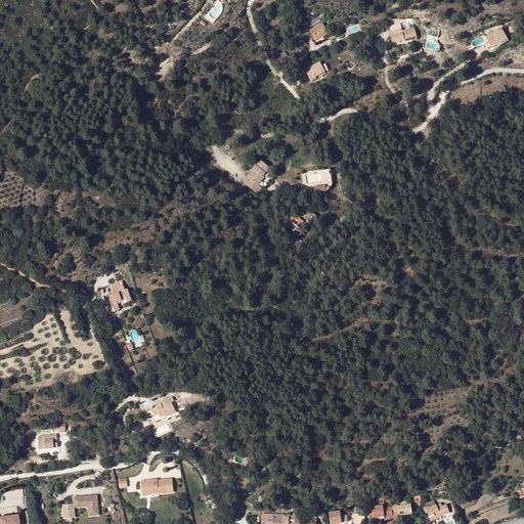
[(325,17),(323,13),(308,24),(310,28),(320,22),(320,20),(325,17)]
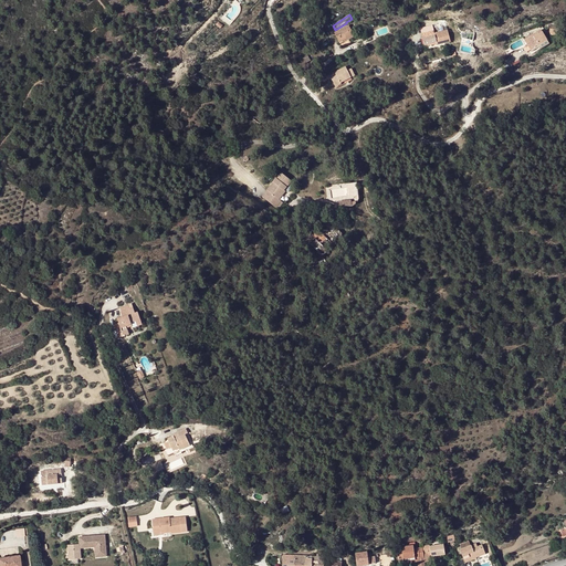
[(339,43),(347,40),(346,38),(354,33),(349,25),(334,33),(339,43)]
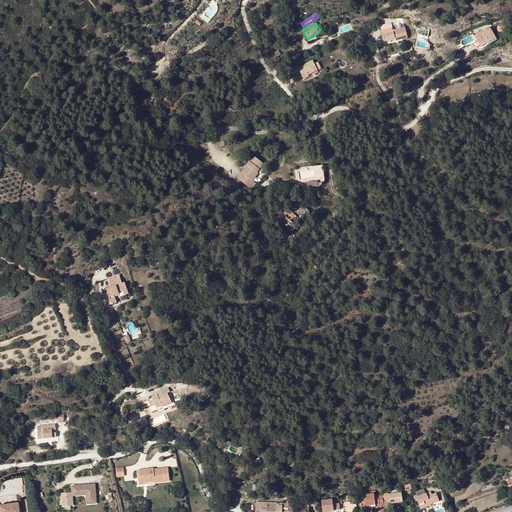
[(497,40),(490,27),(475,36),(482,49),(497,40)]
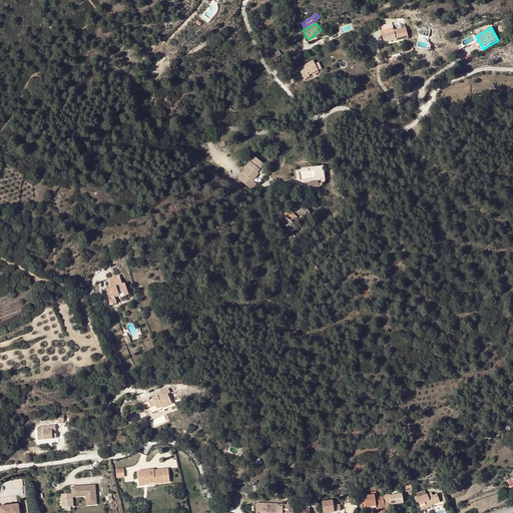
[(383,31),(385,41),(399,38),(399,40),(403,39),(403,38),(408,37),(406,28),(394,31),(394,28),(383,31)]
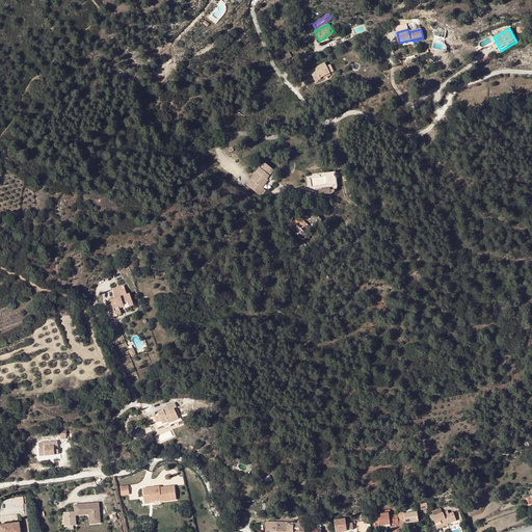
[(204,36),(198,30),(190,38),(196,45),(204,36)]
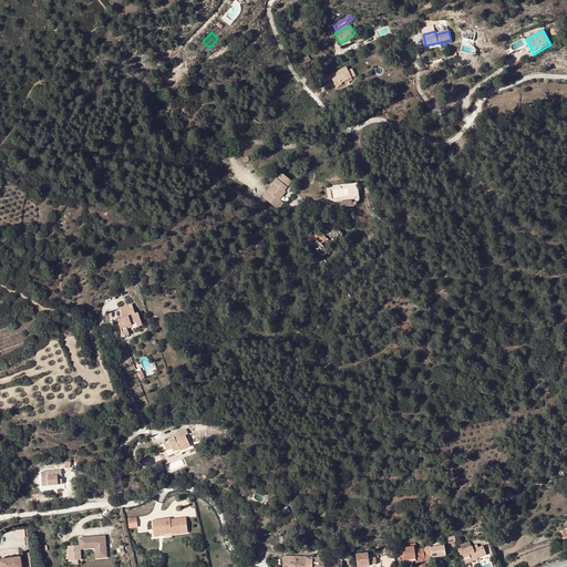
[(336,78),(332,80),(336,88),(342,84),(341,83),(346,81),(344,79),(350,75),(351,78),(356,75),(352,69),(348,71),(347,66),(333,73),(336,78)]
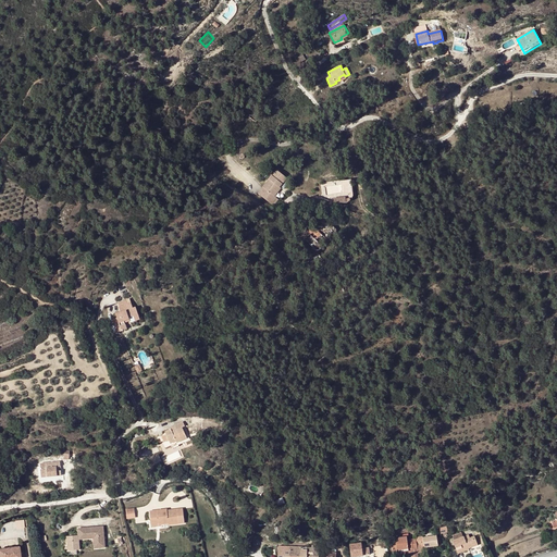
[(274,196),(281,188),(280,187),(287,178),(276,170),(263,187),(274,196)]
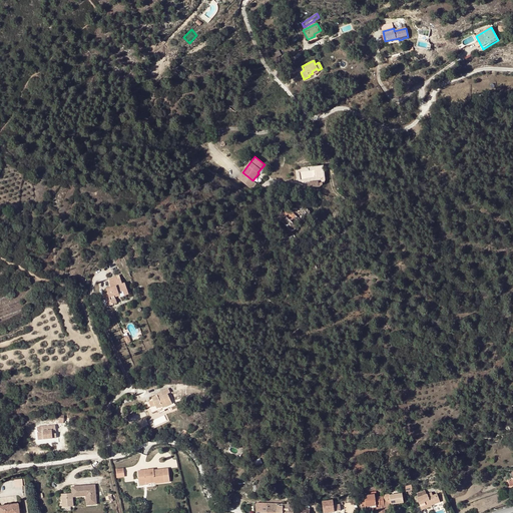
[(258,172),(259,173),(261,175),(268,166),(265,164),(258,172)]
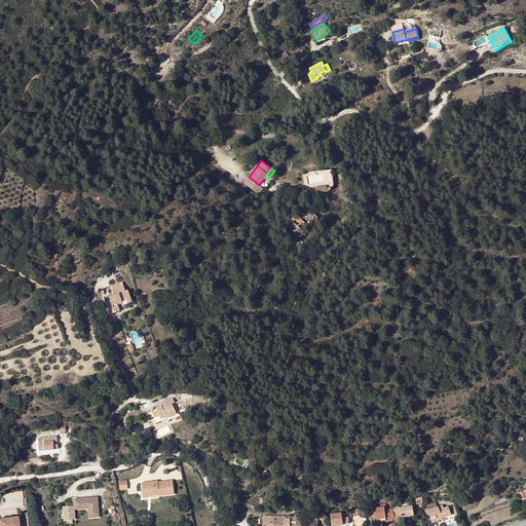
[(305,211),(303,218),(307,219),(308,217),(311,217),(312,212),(305,211)]
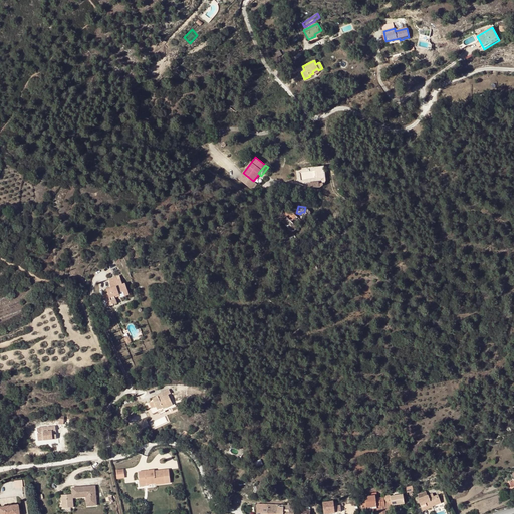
[(290,209),(285,214),(286,216),(282,220),(292,231),(297,226),(292,221),(297,216),(290,209)]
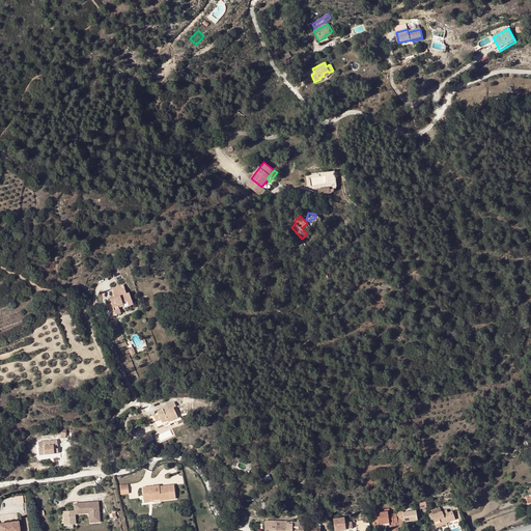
[(315,272),(316,266),(308,264),(309,258),(307,257),(305,270),(315,272)]
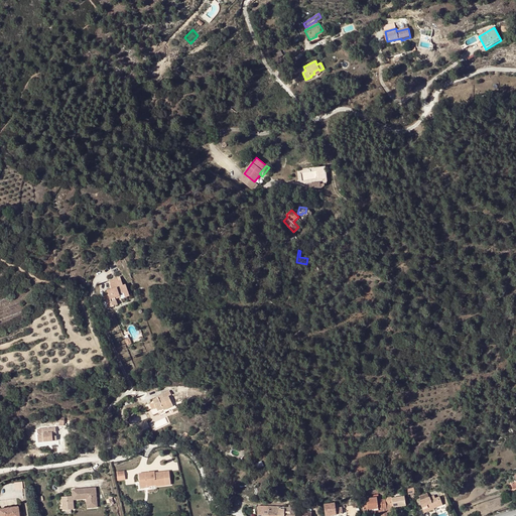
[(111,284),(112,288),(113,289),(108,291),(109,294),(105,296),(109,307),(118,304),(116,299),(115,297),(120,295),(120,294),(124,292),(126,297),(129,296),(125,285),(123,285),(122,280),(111,284)]
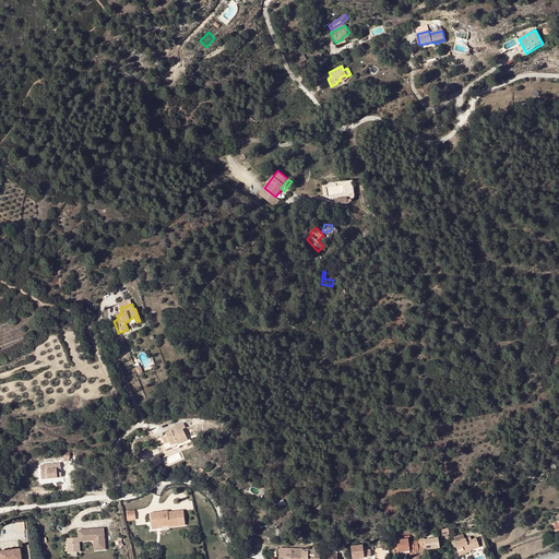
[(183,424),(176,428),(178,431),(174,433),(171,431),(166,433),(167,436),(163,438),(165,444),(169,442),(171,445),(177,442),(178,444),(188,439),(183,429),(186,428),(183,424)]
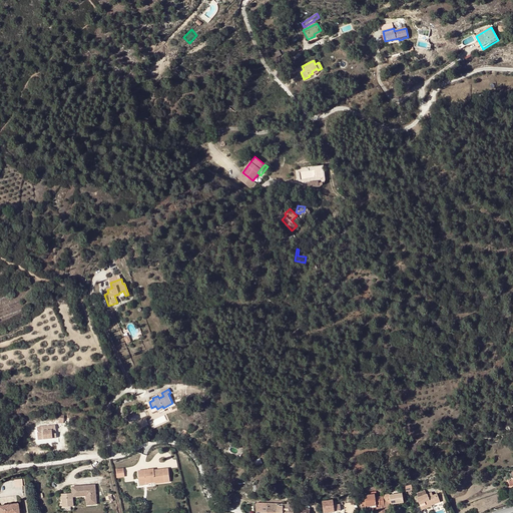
[(37,427),(38,437),(43,437),(44,439),(48,439),(56,438),(56,434),(54,434),(54,430),(55,429),(55,425),(37,427)]
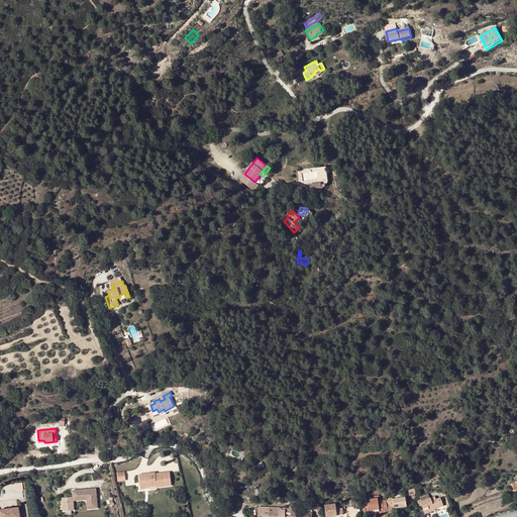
[(157,486),(157,488),(166,487),(165,474),(156,475),(156,476),(151,477),(151,474),(138,475),(141,490),(147,489),(147,487),(157,486)]
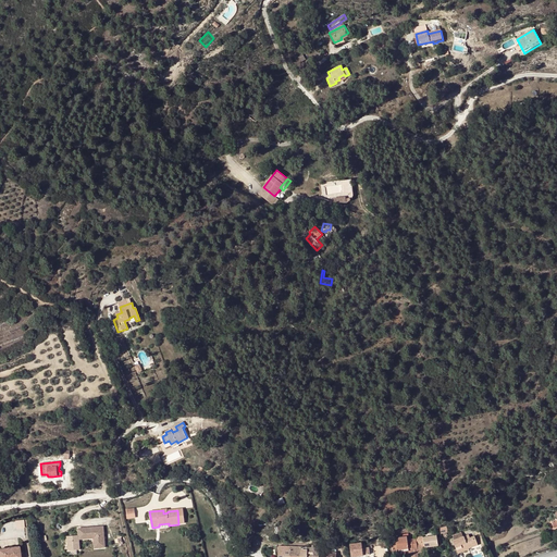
[(93,531),(94,536),(104,534),(100,518),(96,519),(97,521),(93,522),(91,520),(76,523),(77,530),(78,534),(93,531)]
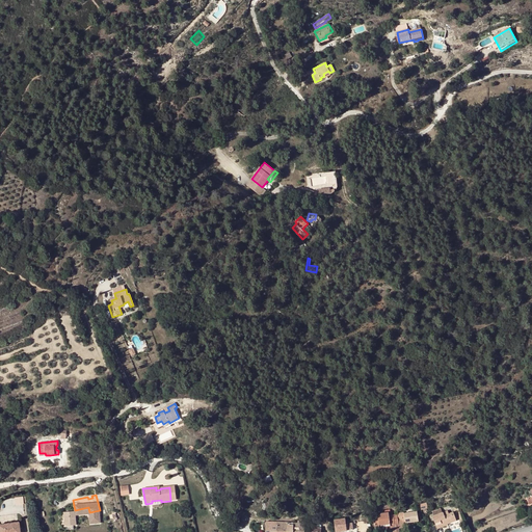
[(75,510),(74,506),(63,508),(65,522),(77,520),(75,510)]
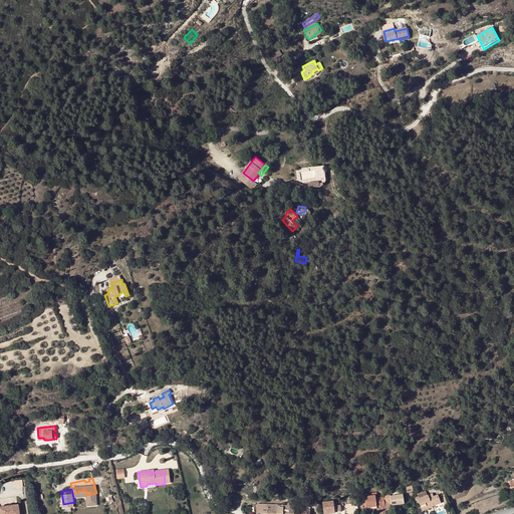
[(433,494),(428,496),(419,499),(422,509),(432,505),(432,506),(441,503),(438,495),(434,497),(433,494)]
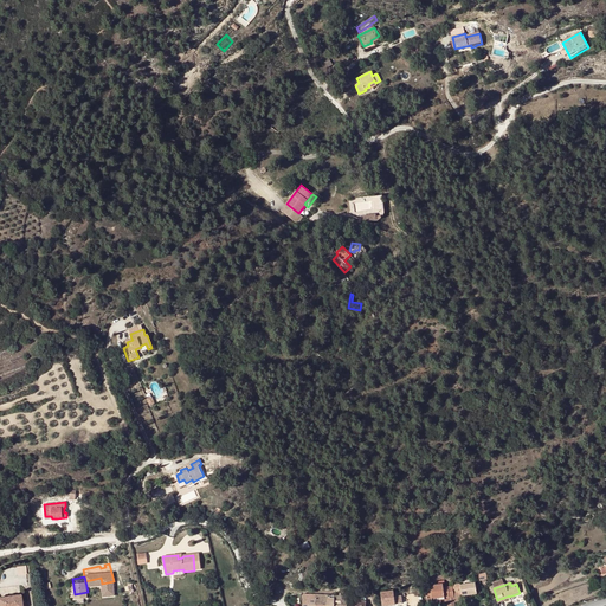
[(477,595),(476,584),(461,585),(462,597),(477,595)]
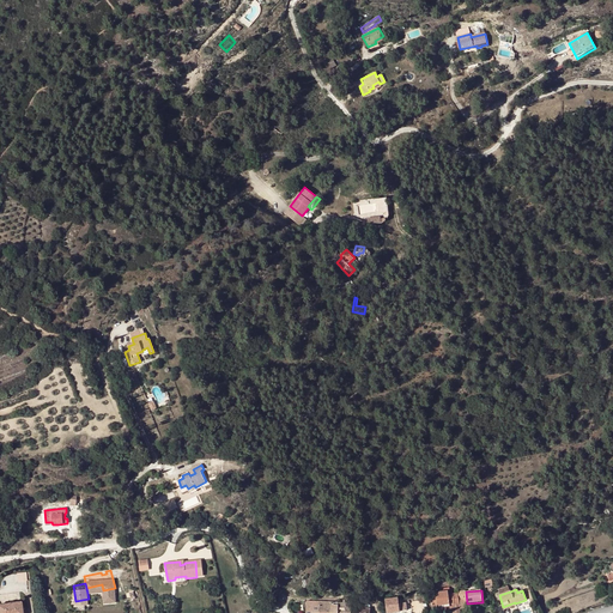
[(430,594),(432,608),(445,607),(450,606),(450,608),(454,608),(453,612),(460,612),(459,593),(448,594),(448,592),(443,592),(430,594)]
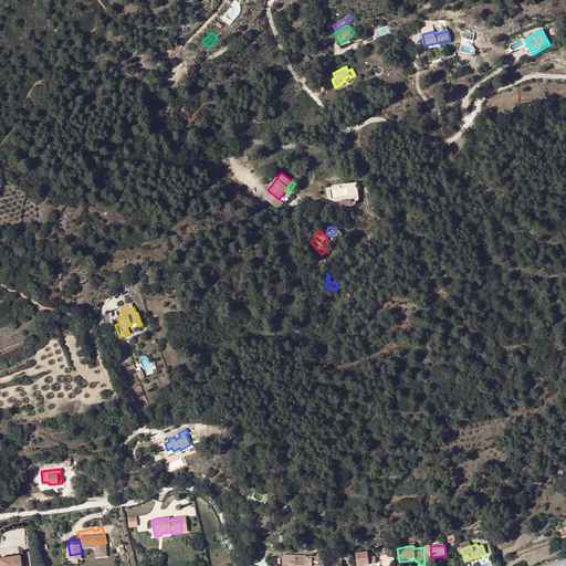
[(368,557),(367,552),(355,554),(357,565),(375,563),(374,557),(368,557)]
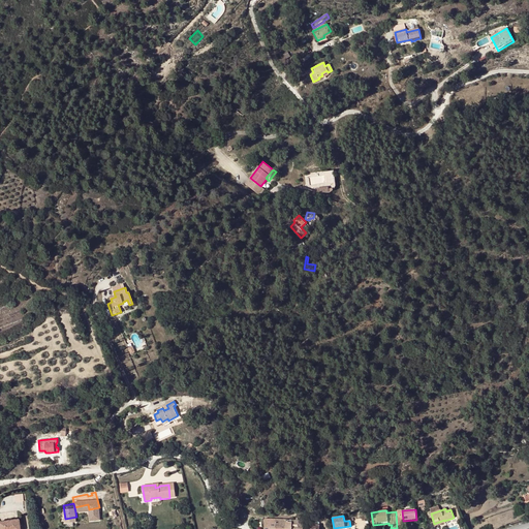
[(303,528),(304,517),(297,517),(297,520),(291,520),(291,528),(303,528)]
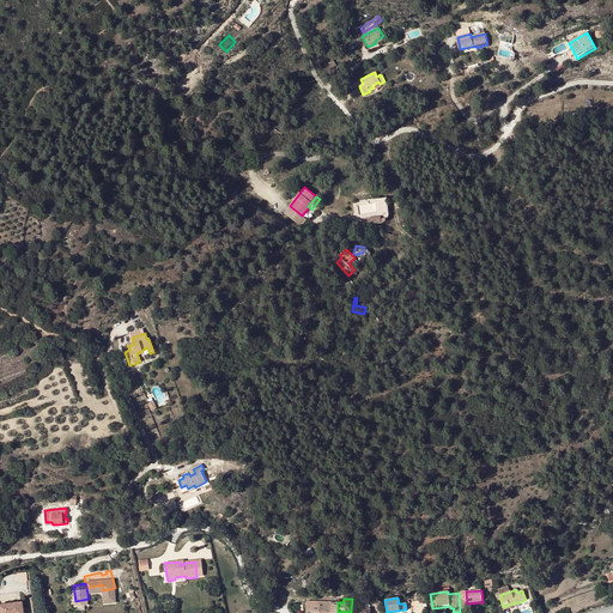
[(307,601),(305,612),(319,612),(320,602),(307,601)]
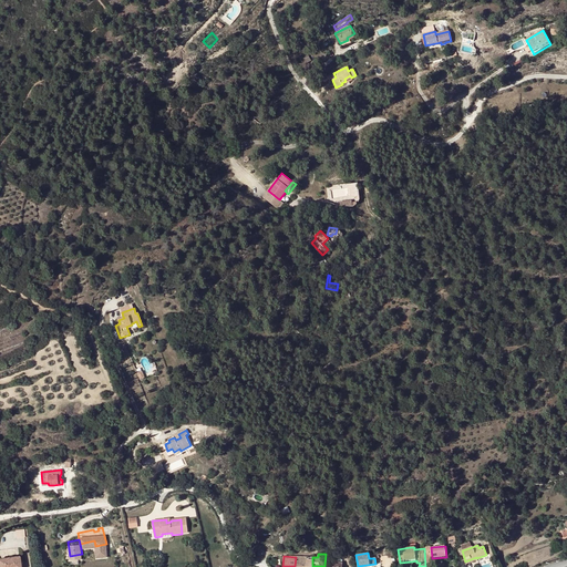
[(0,566),(20,566),(19,557),(13,558),(9,558),(0,559),(0,566)]
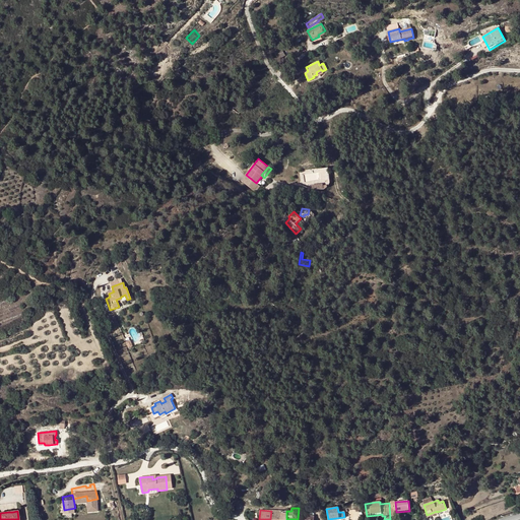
[(280,519),(281,511),(271,511),(270,519),(280,519)]
